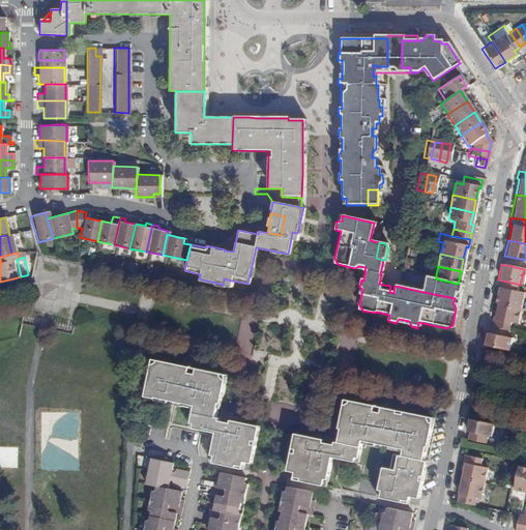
[(458,299),(461,284),(458,284),(436,278),(427,276),(424,292),(455,298),(458,299)]
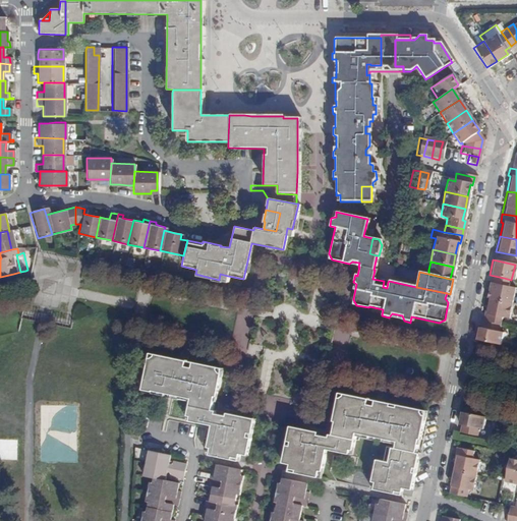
[(486,298),(509,303),(512,288),(503,286),(504,278),(490,275),(484,298),(486,298)]
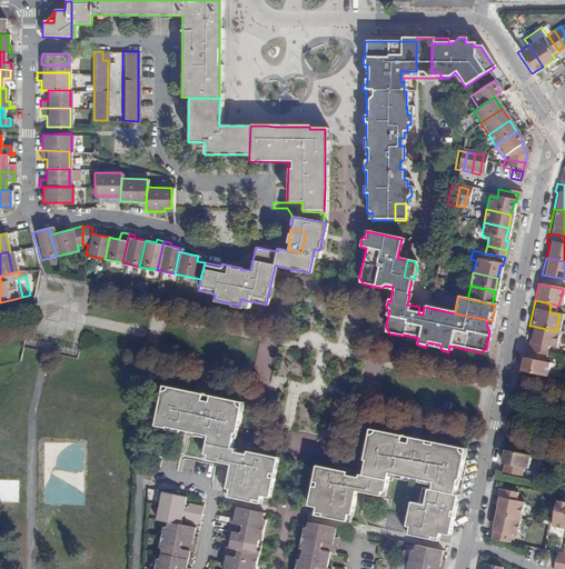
[(525,350),(544,355),(546,347),(553,348),(556,331),(532,326),(528,341),(526,341),(525,350)]
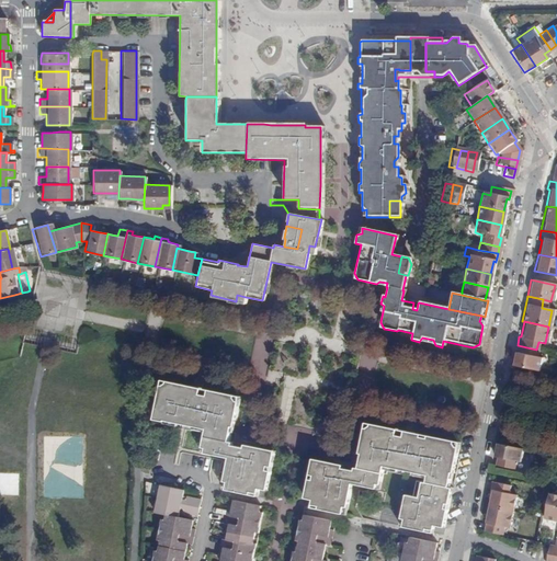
[(513,354),(511,366),(536,371),(538,358),(534,357),(536,350),(518,345),(515,354),(513,354)]
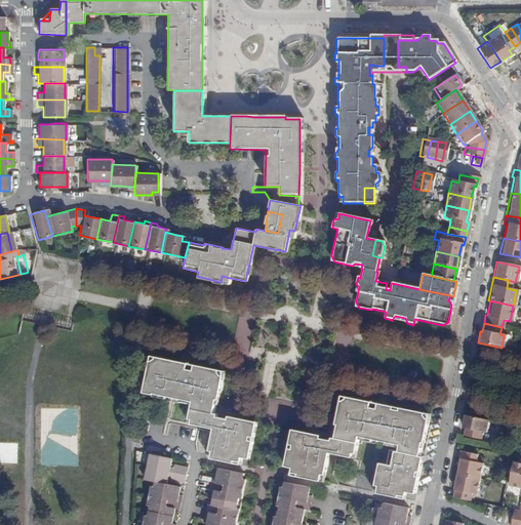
[(251,434),(254,419),(236,415),(236,418),(226,416),(214,414),(212,410),(211,410),(214,392),(217,392),(219,377),(216,376),(214,372),(215,370),(205,368),(204,371),(192,369),(184,367),(175,366),(176,361),(155,357),(155,359),(149,363),(147,361),(142,393),(151,395),(163,397),(175,400),(189,402),(188,405),(185,419),(189,420),(188,425),(210,429),(213,430),(213,435),(209,435),(207,444),(210,445),(208,458),(231,463),(231,461),(238,461),(238,457),(246,459),(251,439),(247,438),(248,434),(251,434)]
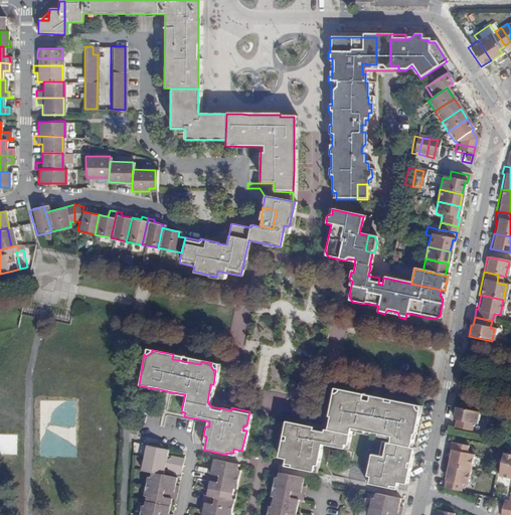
[(280,440),(275,465),(316,474),(317,466),(321,467),(324,451),(320,450),(321,445),(325,446),(346,450),(347,446),(351,447),(353,432),(354,428),(366,432),(374,434),(394,438),(393,441),(392,445),(383,443),(380,457),(375,456),(370,477),(403,484),(409,454),(406,454),(408,448),(410,435),(413,435),(417,411),(415,411),(413,406),(413,405),(375,396),(374,400),(368,399),(361,397),(353,396),(354,392),(332,387),(327,414),(328,414),(325,430),(324,430),(321,433),(310,431),(302,428),(303,425),(292,423),(291,425),(286,424),(285,428),(282,427),(280,436),(283,437),(283,441),(280,440)]
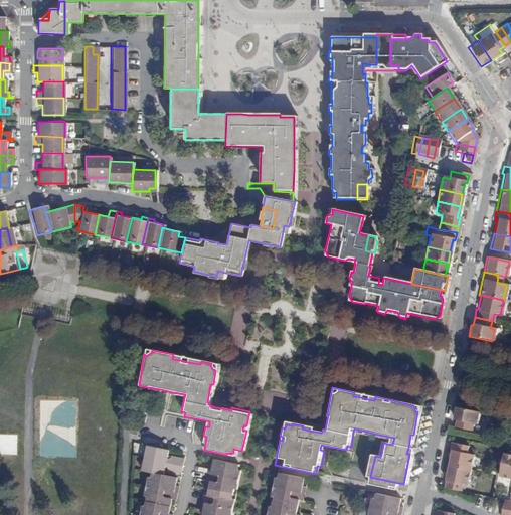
[(474,423),(477,411),(453,406),(451,418),(454,418),(453,425),(470,428),(471,422),(474,423)]
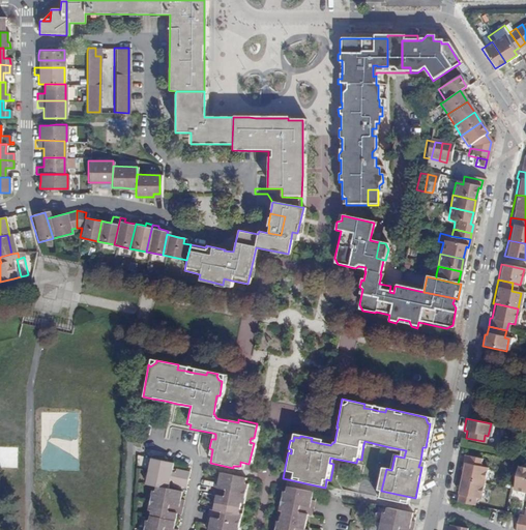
[(460,468),(458,477),(483,482),(486,467),(478,465),(479,458),(461,453),(460,461),(462,461),(460,468)]
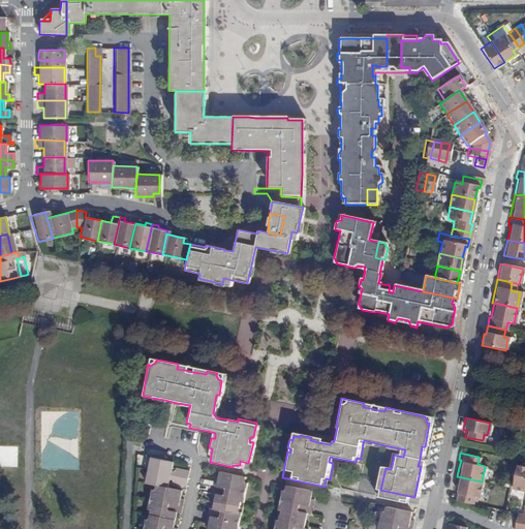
[(170,463),(147,458),(145,470),(184,477),(186,470),(173,468),(172,470),(168,470),(170,463)]
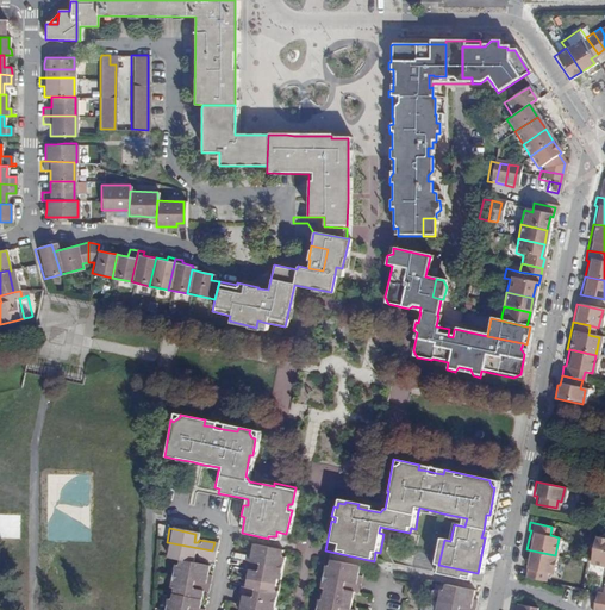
[(602,565),(604,547),(604,535),(592,533),(587,562),(602,565)]
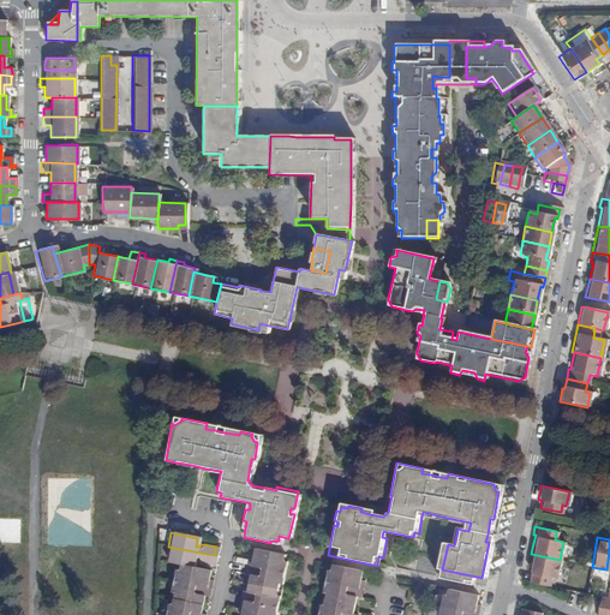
[(214,555),(168,547),(165,561),(178,563),(191,567),(193,556),(197,557),(197,562),(213,565),(214,555)]
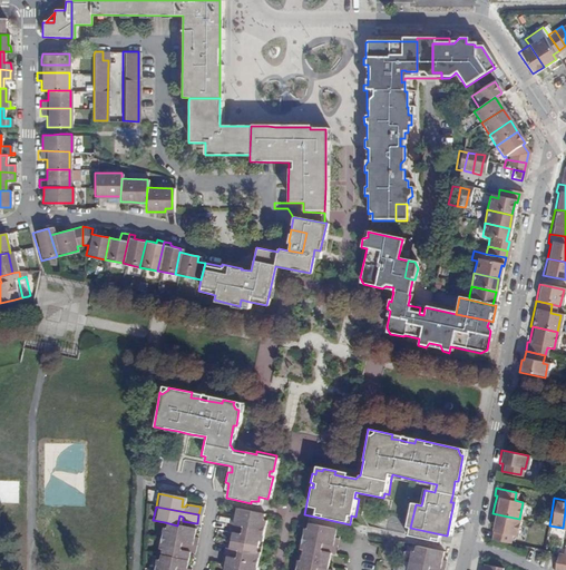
[(260,520),(261,514),(233,509),(232,513),(234,514),(234,518),(231,518),(228,517),(226,523),(261,531),(263,521),(260,520)]
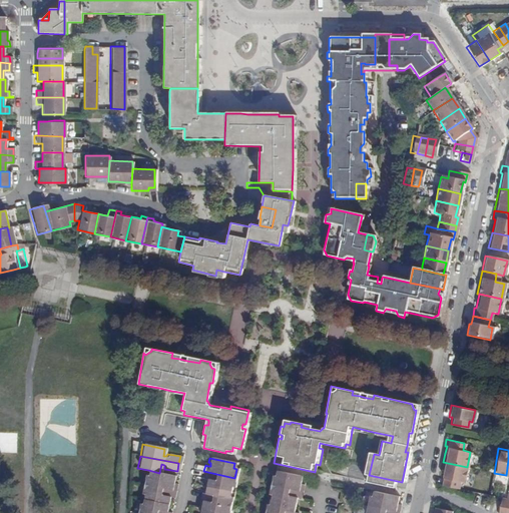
[(467,467),(443,462),(439,485),(455,488),(457,481),(464,482),(467,467)]
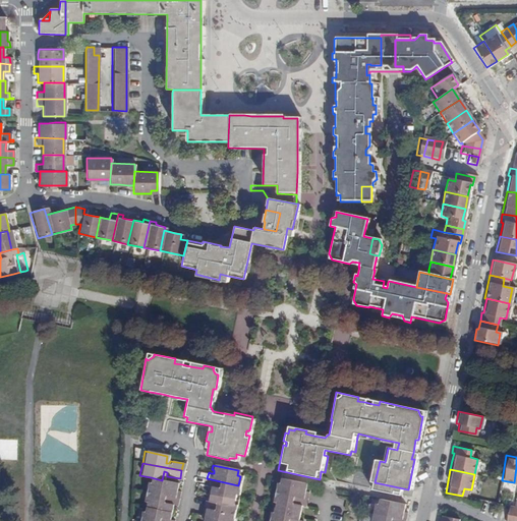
[(162,480),(151,477),(150,482),(147,481),(145,490),(176,498),(177,491),(174,490),(171,490),(172,487),(175,487),(176,482),(162,480)]
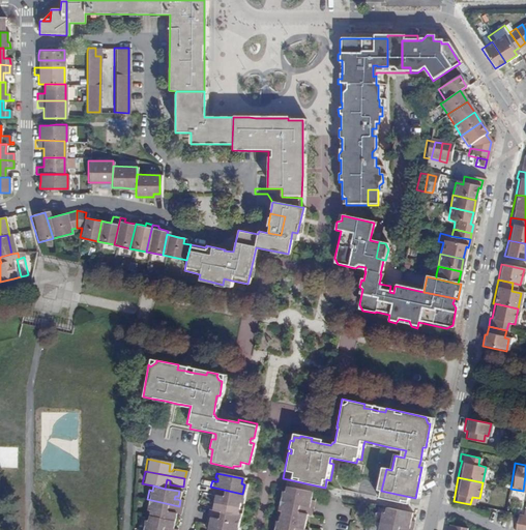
[(240,504),(242,494),(210,487),(209,494),(211,495),(214,495),(213,499),(211,499),(210,502),(236,508),(237,503),(240,504)]
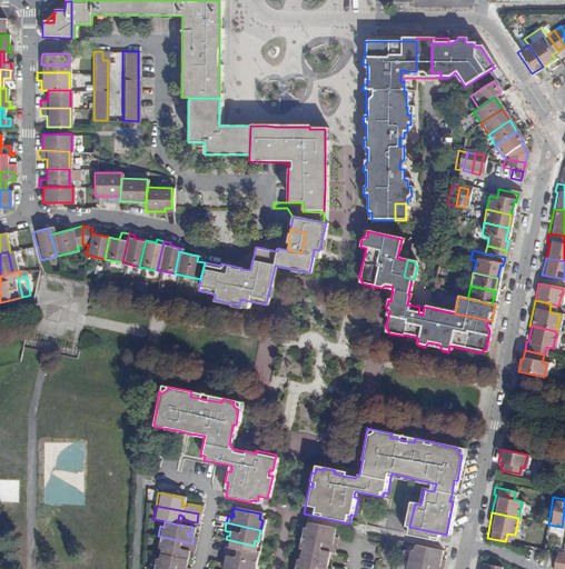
[(304,528),(300,528),(298,538),(331,545),(334,537),(330,537),(328,537),(328,532),(330,533),(331,528),(305,522),(304,528)]
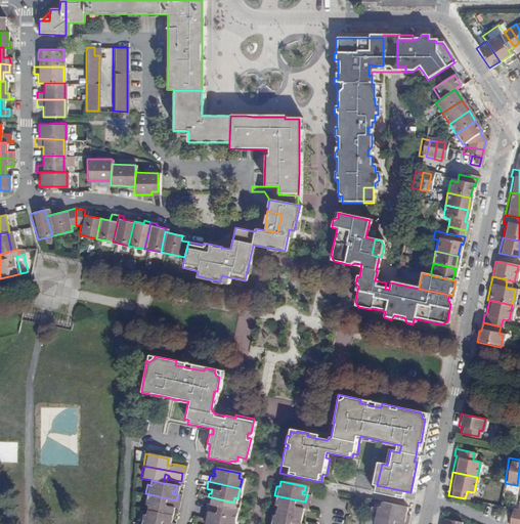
[(410,492),(377,485),(376,492),(409,499),(410,492)]
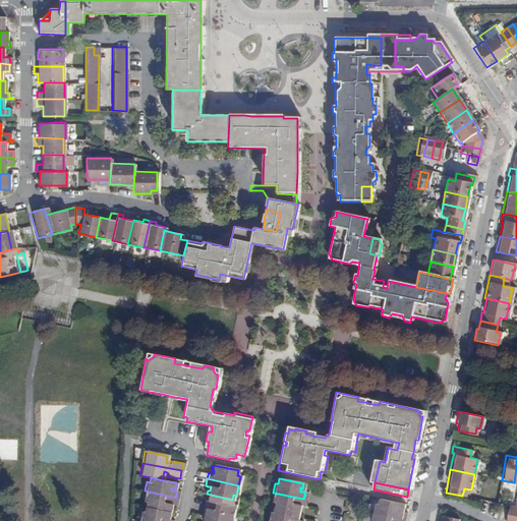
[(176,498),(145,490),(142,502),(146,502),(145,507),(170,512),(170,509),(167,508),(168,504),(171,505),(174,505),(176,498)]
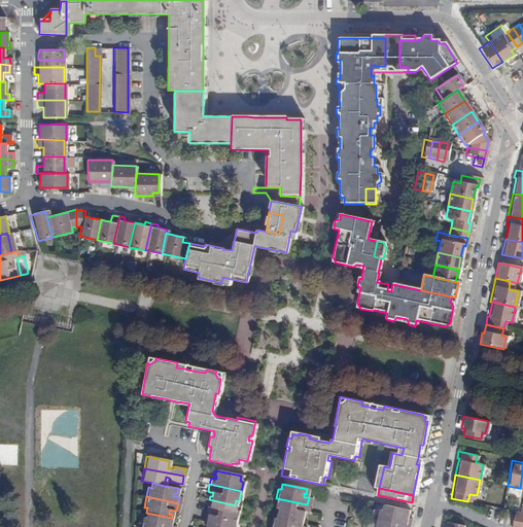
[(307,504),(276,498),(274,507),(277,508),(276,514),(301,519),(302,514),(300,514),(301,511),(303,512),(306,512),(307,504)]
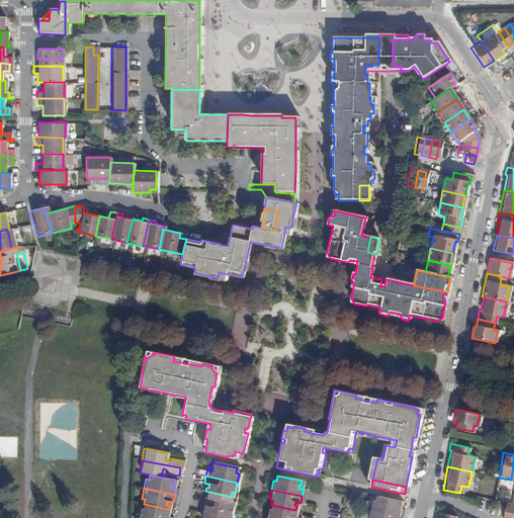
[(230,502),(231,497),(205,491),(204,496),(206,497),(206,500),(203,500),(201,499),(199,505),(231,511),(233,503),(230,502)]
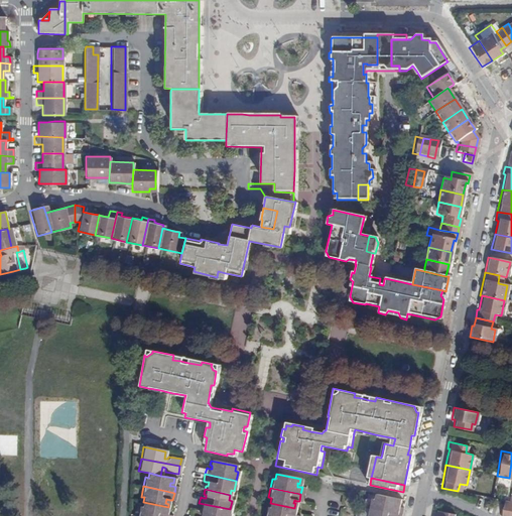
[(397,506),(398,499),(374,494),(373,499),(369,499),(368,508),(399,514),(400,508),(397,508),(394,507),(394,505),(397,506)]
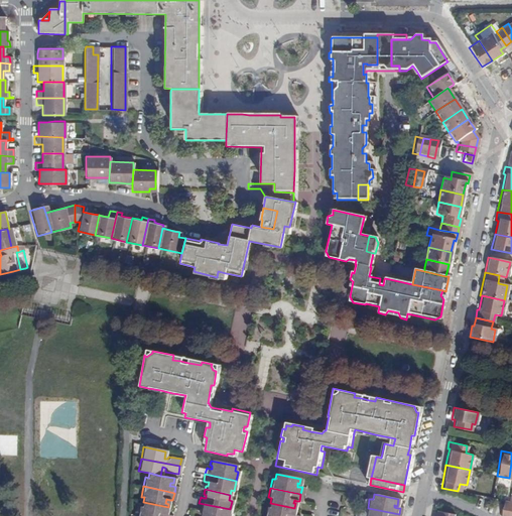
[(505,501),(501,500),(497,515),(506,515),(509,502),(505,501)]
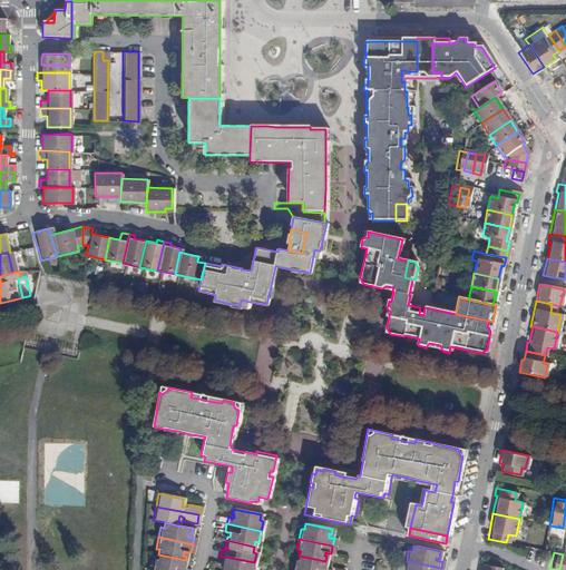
[(154,558),(152,569),(154,569),(186,569),(187,569),(184,569),(181,568),(181,564),(185,566),(186,560),(158,554),(157,559),(154,558)]
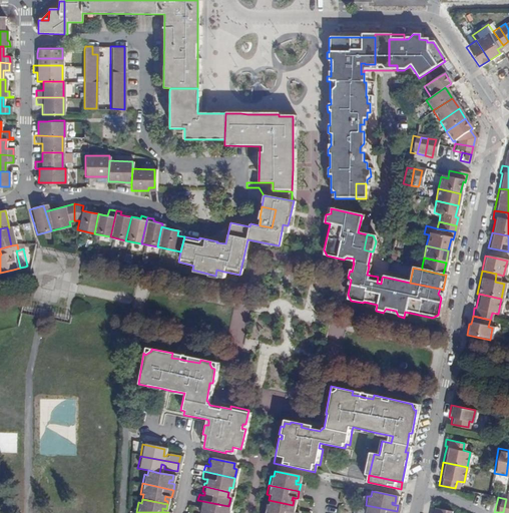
[(226,512),(228,506),(197,500),(196,506),(199,507),(201,507),(201,510),(198,510),(197,512),(226,512)]
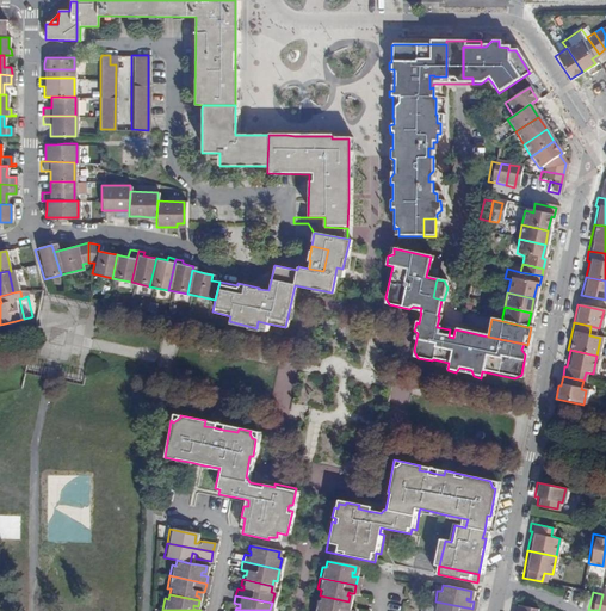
[(319,602),(315,600),(313,610),(351,610),(347,610),(345,610),(345,606),(347,606),(348,602),(320,596),(319,602)]
